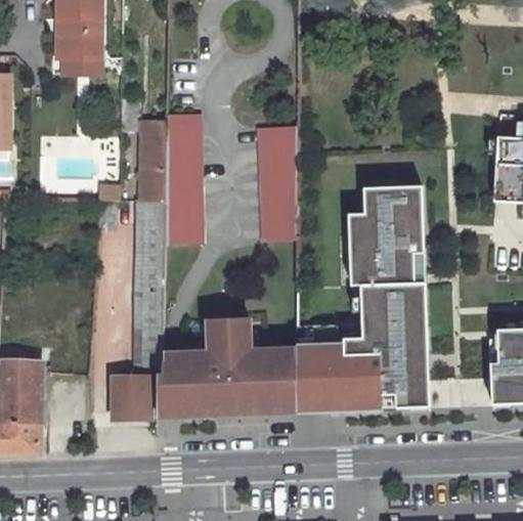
[(63,45),(62,83),(99,84),(100,0),(56,0),(56,45),(63,45)]
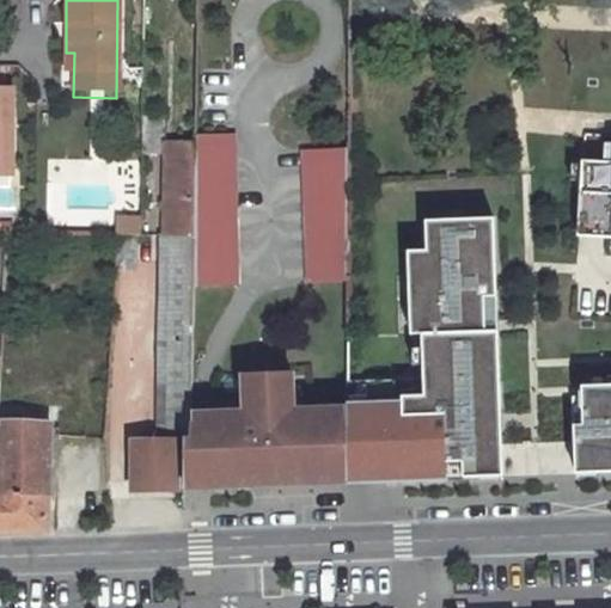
[(238,131),(193,133),(193,142),(191,229),(190,283),(236,282),(238,131)]
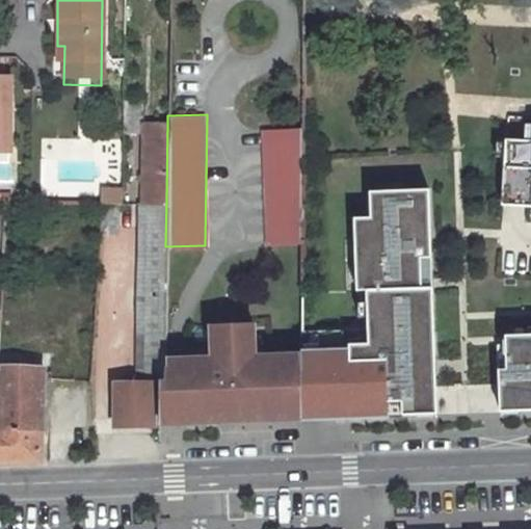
[(142,123),(141,202),(166,200),(167,124),(142,123)]
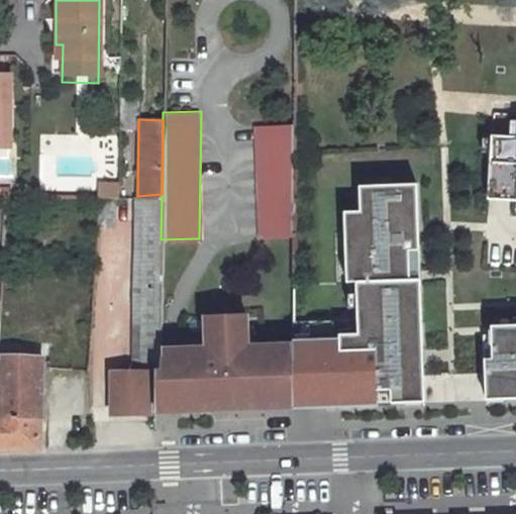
[(293,235),(294,124),(260,125),(259,236),(293,235)]
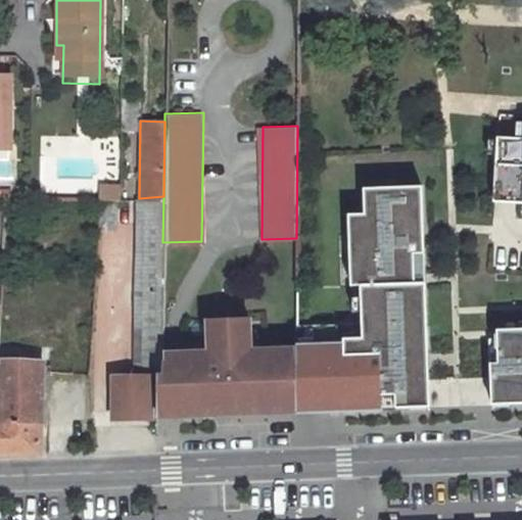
[(521,137),(495,136),(492,199),(521,200),(521,137)]
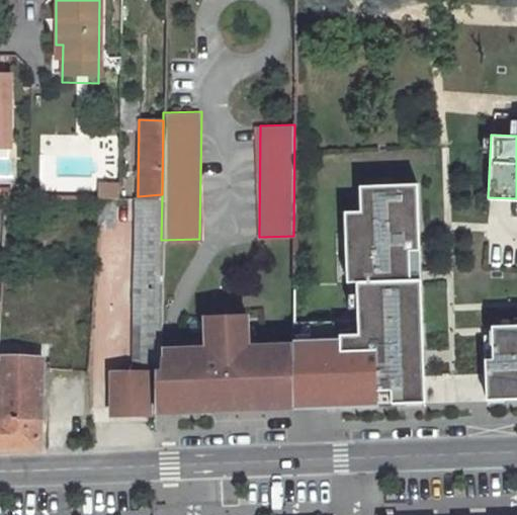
[(116,194),(116,178),(96,179),(96,194),(116,194)]
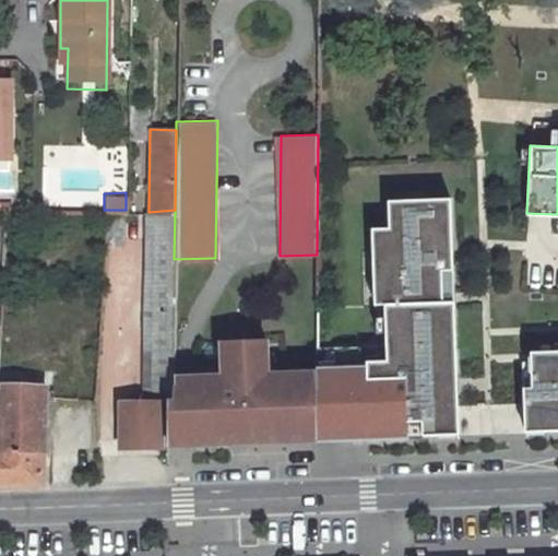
[(451,198),(389,199),(390,226),(372,228),(375,304),(384,302),(387,343),(316,346),(315,437),(460,433),(451,198)]
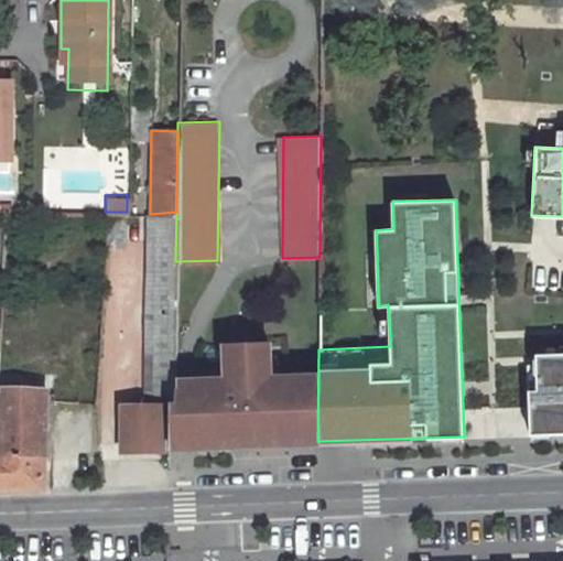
[(161,402),(168,403),(174,403),(174,379),(175,261),(176,212),(150,214),(144,214),(144,402),(161,402)]
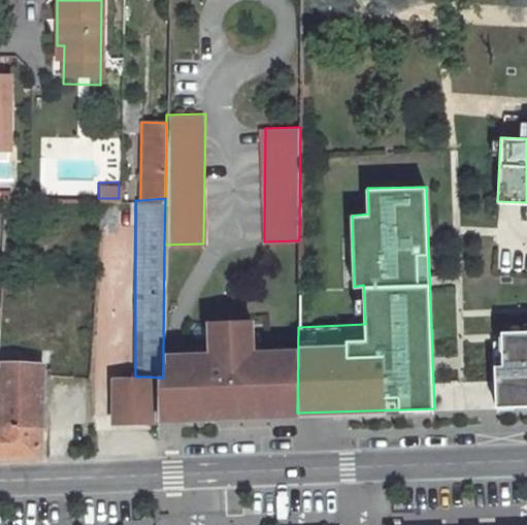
[(101,200),(99,223),(116,223),(118,200),(101,200)]
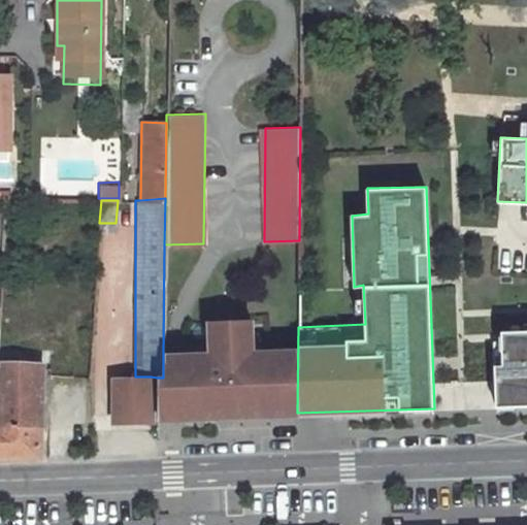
[(157,378),(157,407),(180,406),(180,417),(218,416),(217,411),(235,409),(235,415),(272,413),(272,403),(297,402),(298,349),(252,351),(251,318),(219,319),(221,339),(210,340),(210,353),(163,355),(163,378),(157,378)]
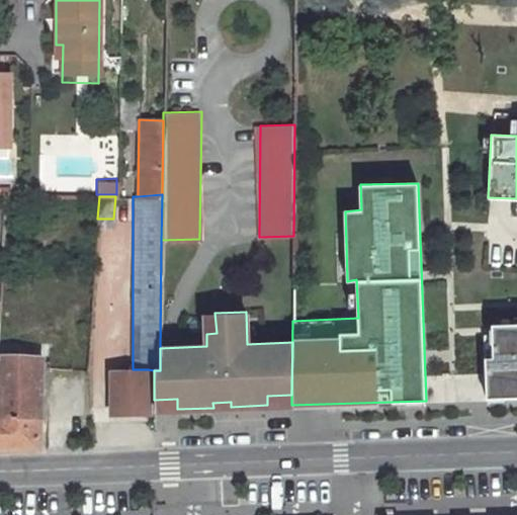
[(214,313),(205,314),(206,334),(217,333),(214,313)]
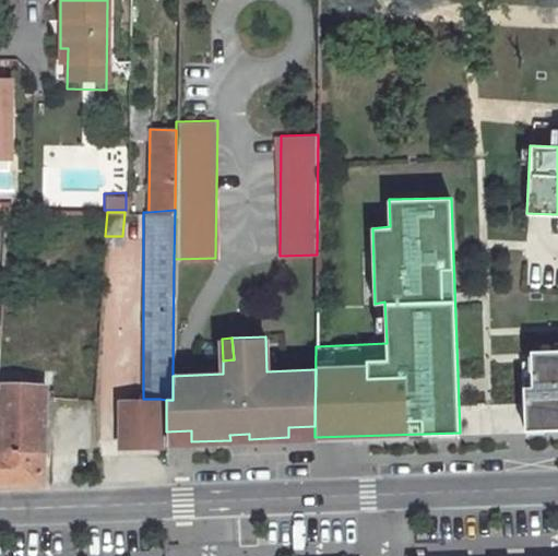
[(557,429),(557,350),(531,351),(531,361),(522,361),(525,430),(557,429)]
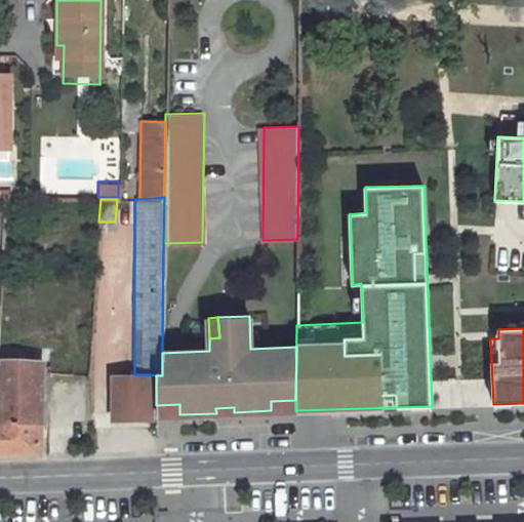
[(41,361),(0,359),(0,452),(39,454),(41,361)]
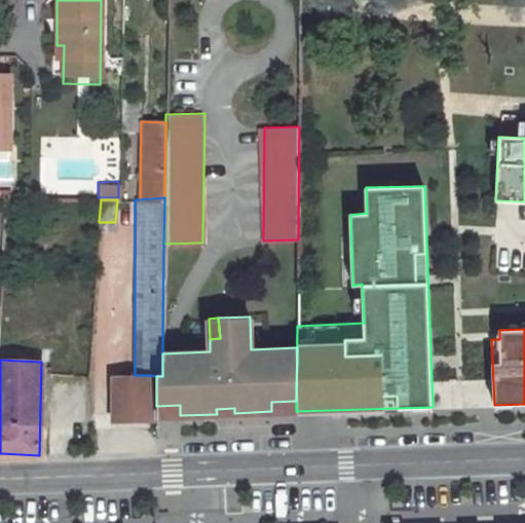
[(113,375),(112,420),(150,420),(150,375),(135,375),(113,375)]
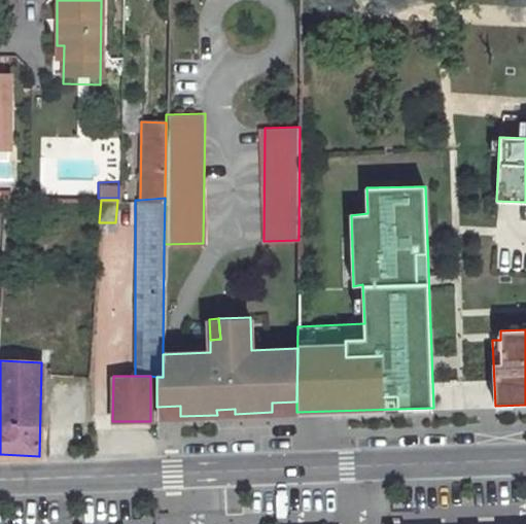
[(272,403),(272,412),(296,412),(296,402),(272,403)]
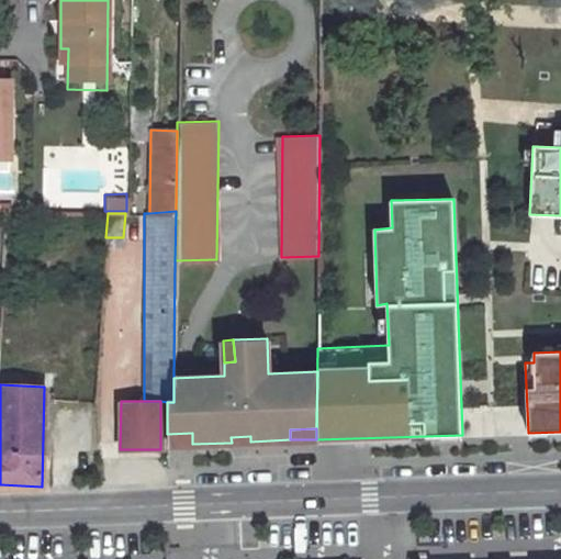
[(192,433),(167,434),(168,445),(192,444),(192,433)]
